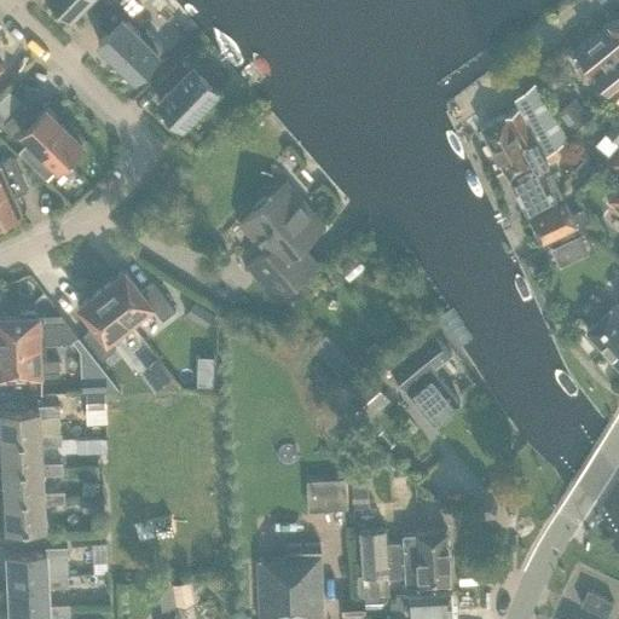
[(85,7),(91,0),(56,0),(71,15),(81,4),(85,7)]
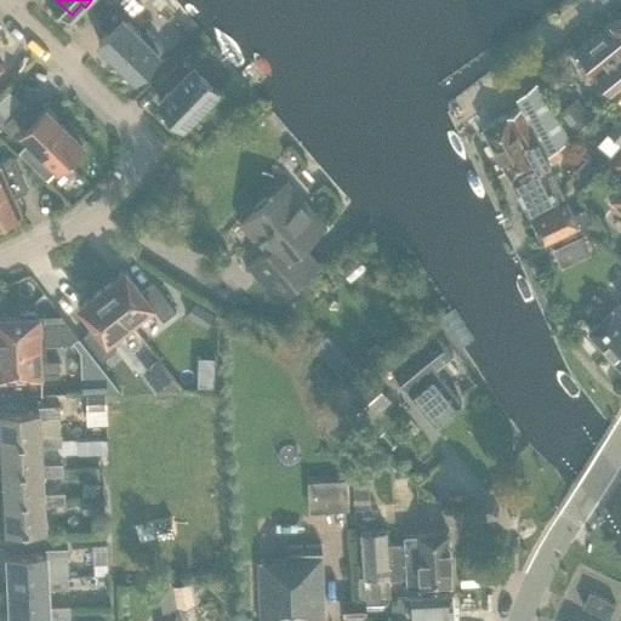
[(141,34),(126,20),(142,4),(137,0),(118,0),(98,21),(108,30),(98,41),(135,77),(164,47),(146,29),(141,34)]
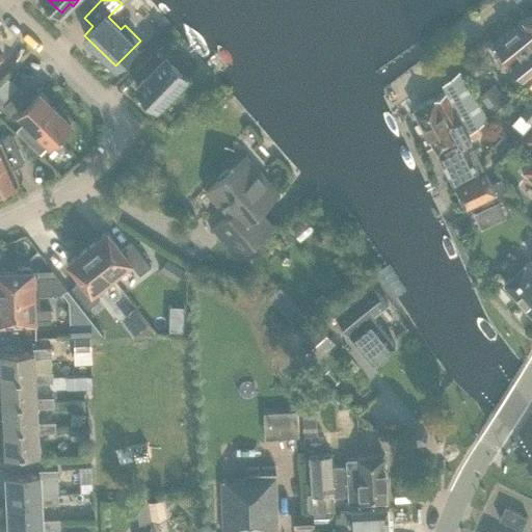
[(521,78),(531,68),(531,11),(494,44),(521,78)]
